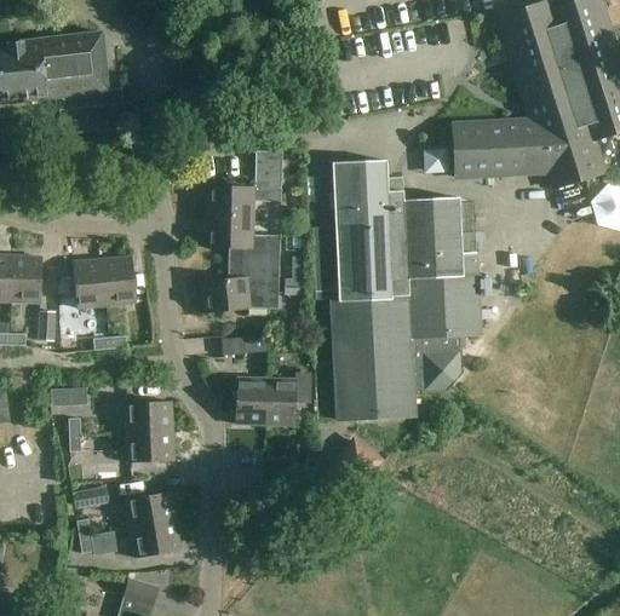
[(457,174),(471,173),(524,171),(524,166),(546,159),(556,186),(602,172),(591,138),(619,128),(619,70),(597,0),(570,0),(549,7),(546,0),(543,0),(500,13),(538,130),(523,134),(522,121),(452,126),(454,174),(457,174)]
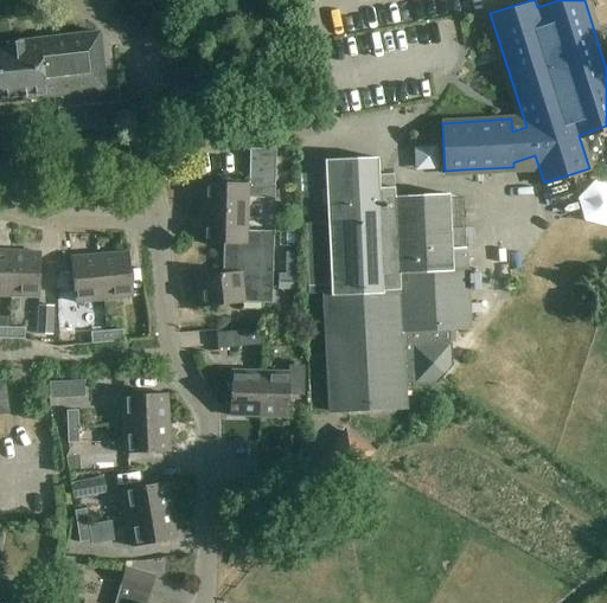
[(106,85),(100,32),(0,42),(0,100),(61,94),(62,104),(57,104),(59,130),(126,123),(123,98),(121,98),(120,84),(106,85)]
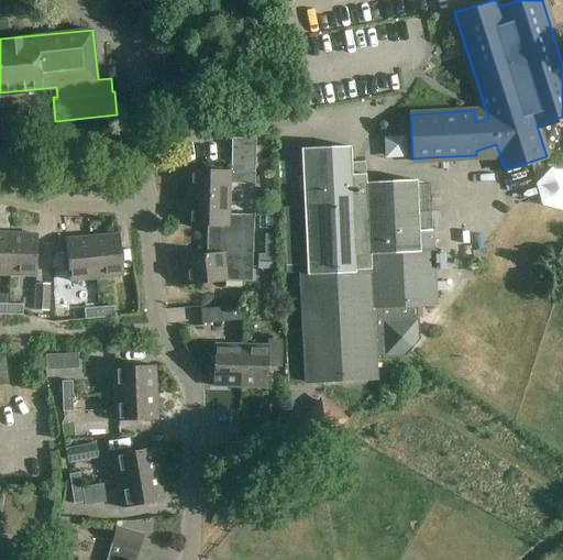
[(387,151),(409,150),(408,127),(386,128),(387,151)]
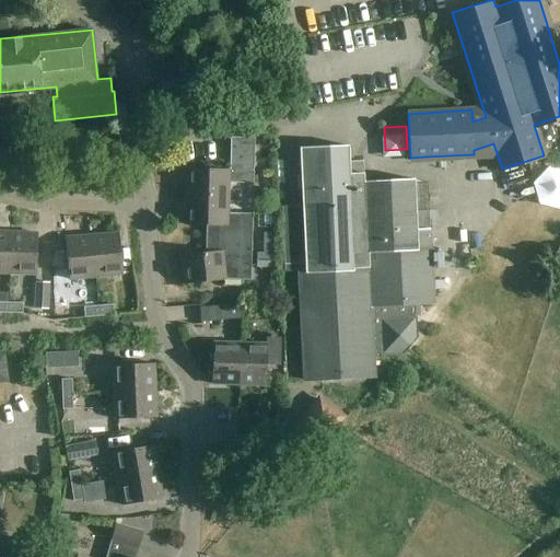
[(185,223),(206,223),(252,224),(252,211),(228,211),(228,181),(253,182),(254,136),(230,136),(229,169),(187,167),(185,223)]
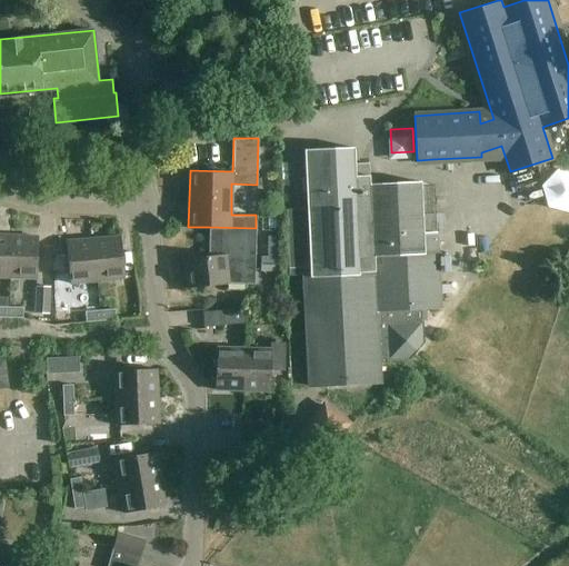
[(421,308),(426,307),(440,307),(432,159),(419,160),(419,180),(369,182),(368,161),(355,161),(355,146),(305,148),(310,274),(303,274),(309,384),(380,380),(379,363),(379,358),(387,357),(387,358),(409,358),(423,340),(422,320),(421,320),(421,308)]
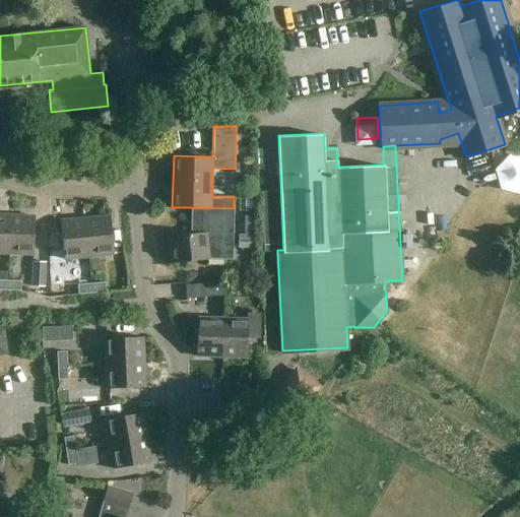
[(500,158),(470,164),(473,183),(503,178),(500,158)]
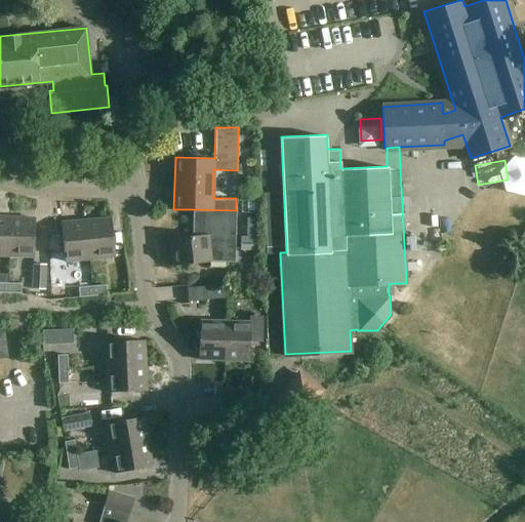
[(236,210),(193,209),(192,235),(170,238),(173,265),(209,261),(234,261),(236,210)]
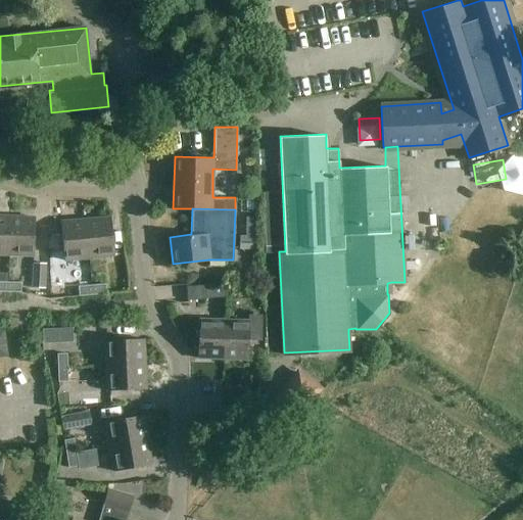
[(0,252),(9,253),(10,215),(0,214),(0,252)]
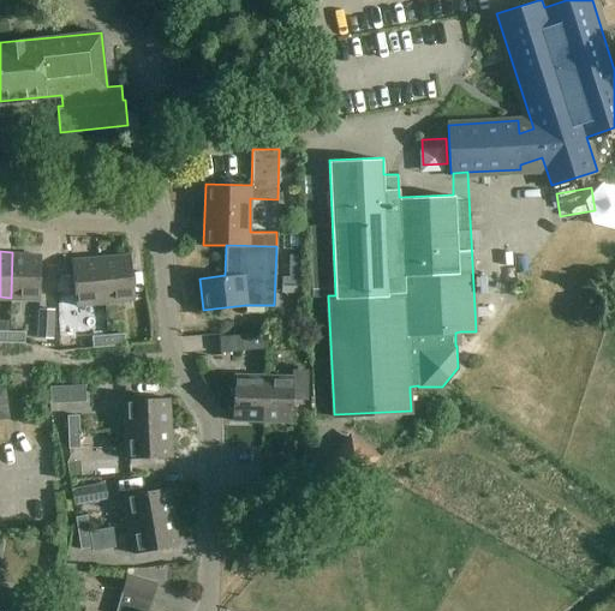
[(12,252),(11,298),(40,299),(42,253),(12,252)]
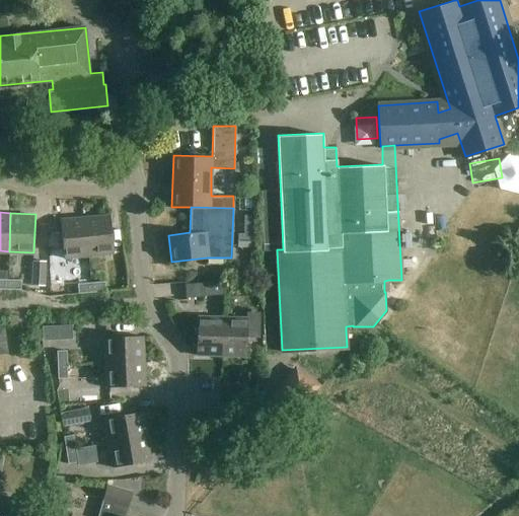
[(86,216),(89,253),(115,251),(112,214),(86,216)]
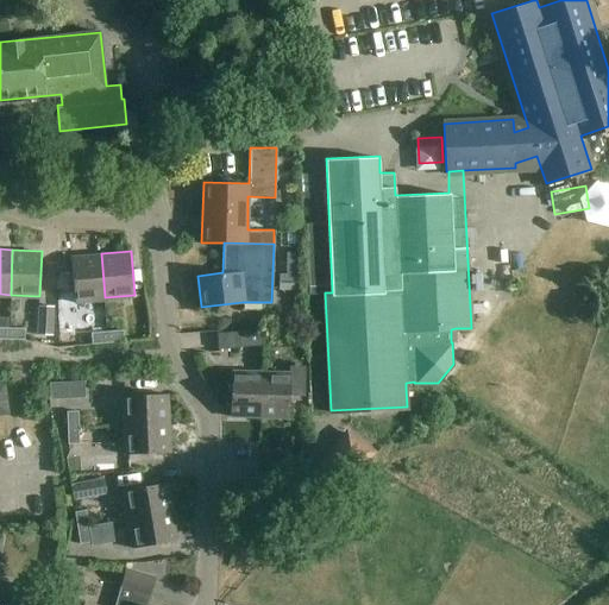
[(105,297),(101,253),(71,257),(75,301),(105,297)]
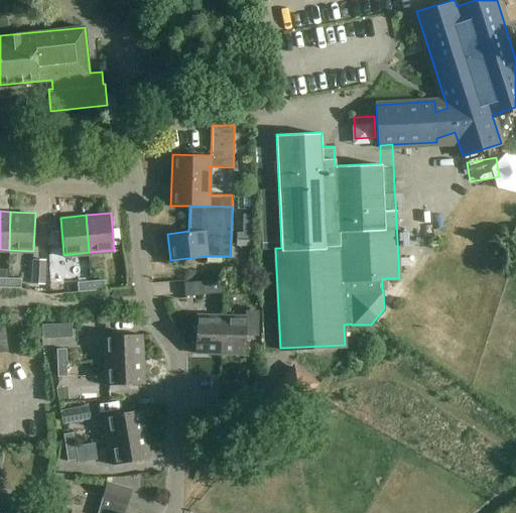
[(44,282),(45,257),(31,257),(30,282),(44,282)]
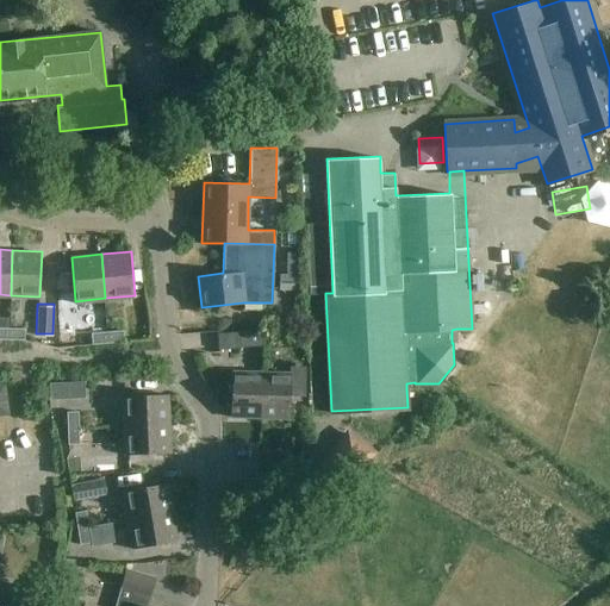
[(0,338),(10,339),(10,326),(4,326),(5,316),(0,314),(0,338)]
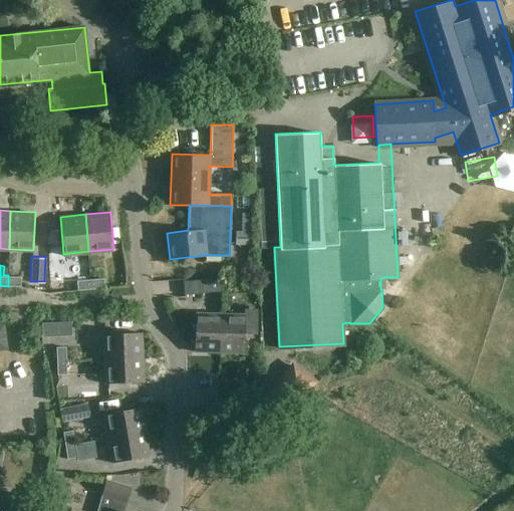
[(57,289),(74,291),(76,274),(58,273),(57,289)]
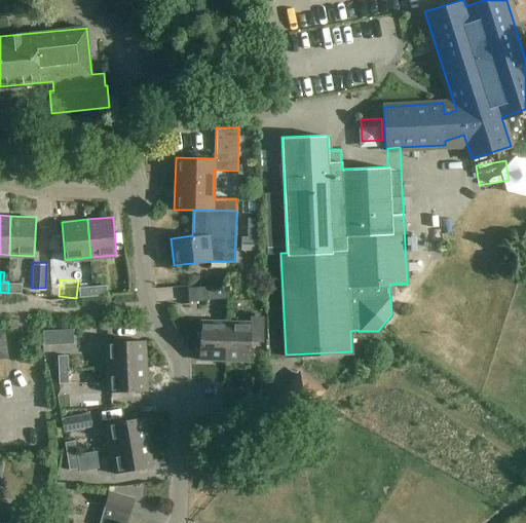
[(8,282),(8,293),(22,293),(23,283),(8,282)]
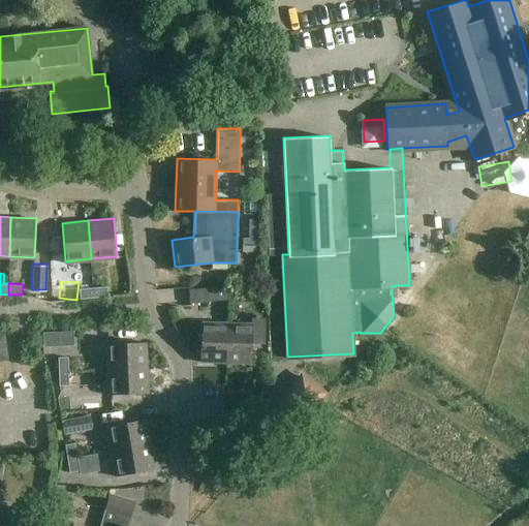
[(94,287),(94,297),(109,296),(107,286),(94,287)]
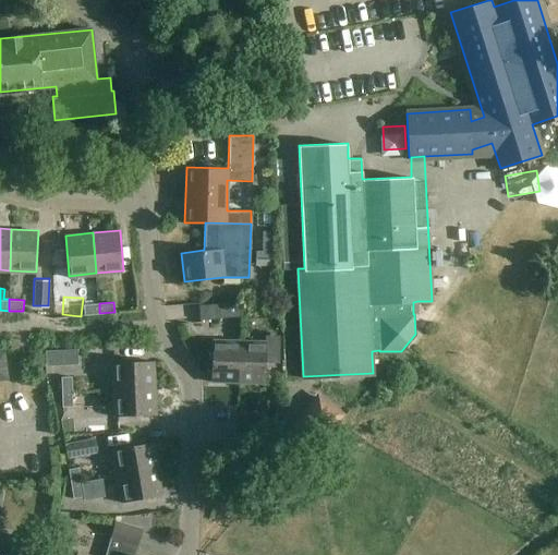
[(240,302),(199,304),(201,317),(240,315),(240,302)]
